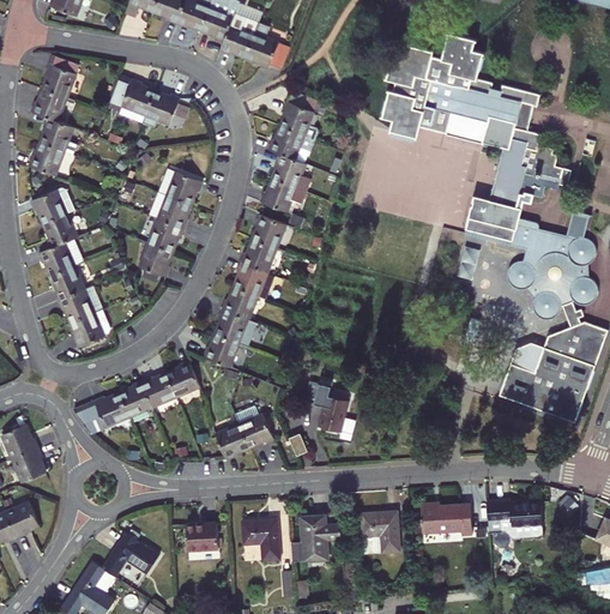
[(77,16),(83,0),(54,0),(53,6),(77,16)]
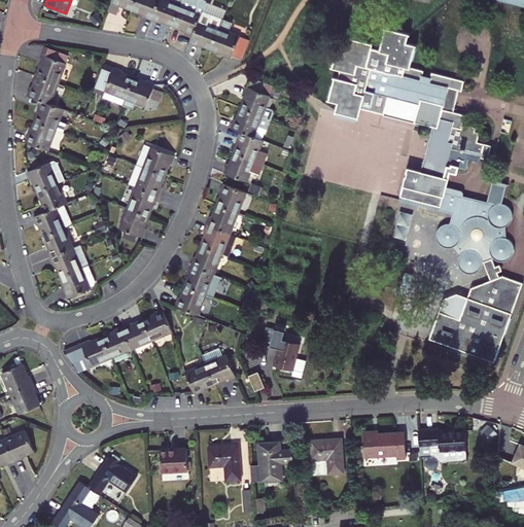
[(138,0),(113,0),(109,11),(118,14),(121,6),(134,10),(138,0)]
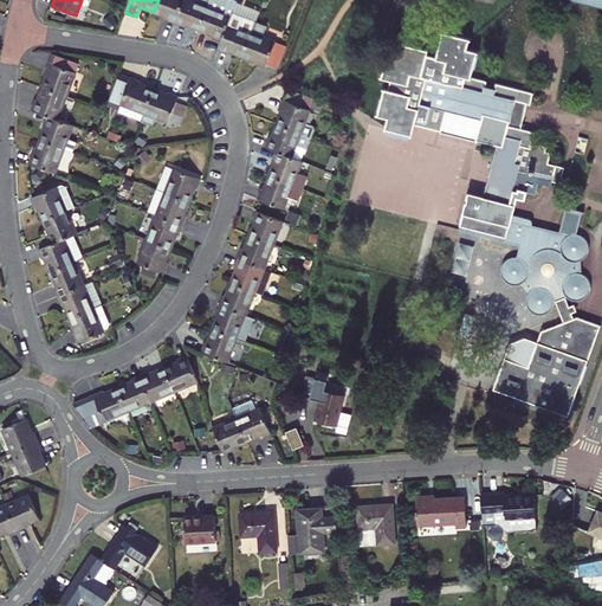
[(159,0),(154,12),(168,18),(167,20),(176,24),(186,0),(159,0)]
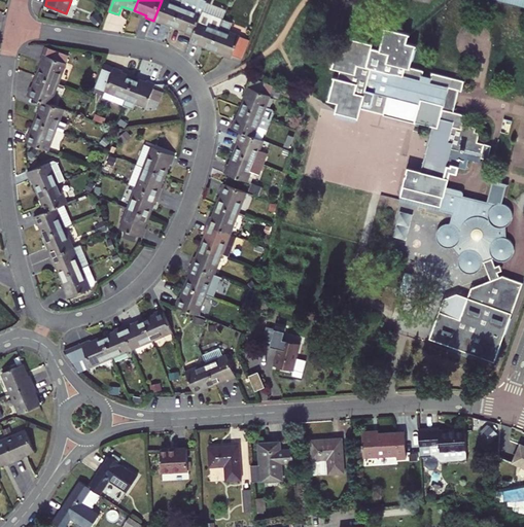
[(165,0),(162,0),(153,21),(162,24),(163,23),(174,27),(184,0),(173,0),(173,3),(165,0)]
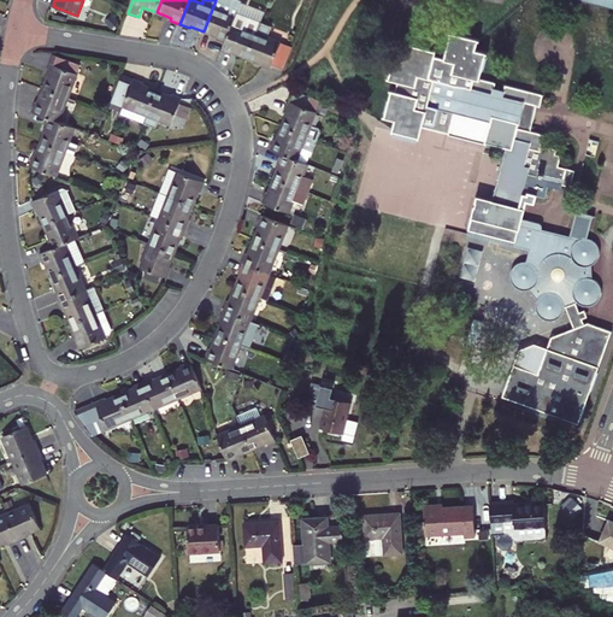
[(224,0),(216,0),(204,31),(218,37),(217,39),(227,42),(239,13),(241,9),(241,7),(224,0)]
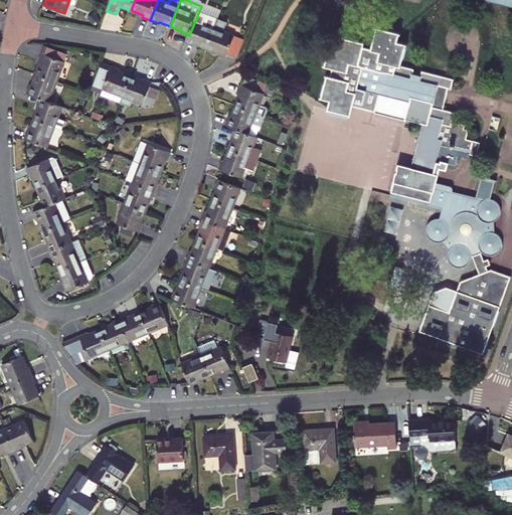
[(199,11),(189,35),(186,43),(194,46),(195,44),(207,49),(219,19),(202,13),(199,11)]
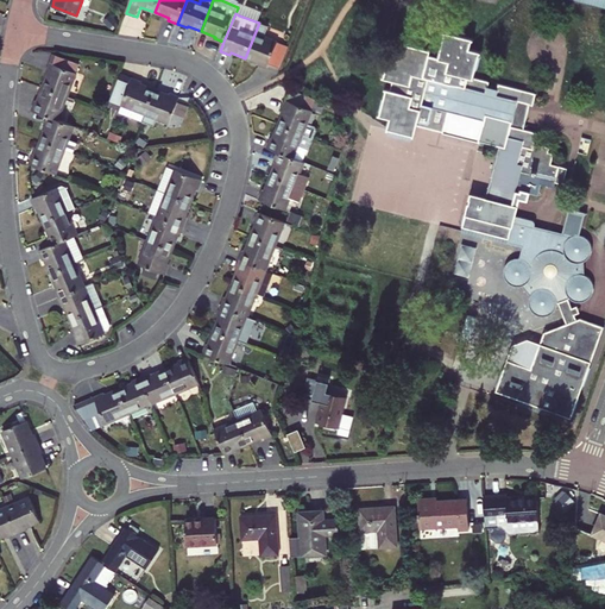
[(272,27),(259,23),(245,58),(258,63),(257,66),(278,74),(289,48),(268,39),(272,27)]
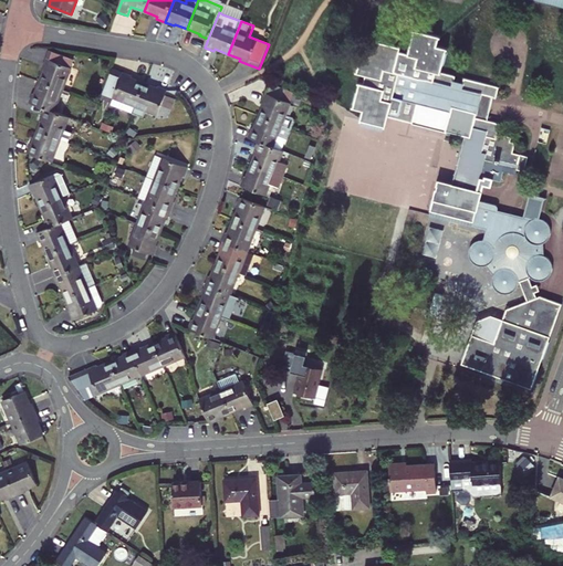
[(399,46),(375,41),(372,51),(361,49),(355,72),(365,75),(363,83),(357,82),(351,108),(362,112),(360,122),(384,128),(387,118),(410,124),(416,105),(449,113),(444,134),(464,139),(451,185),(447,184),(435,189),(431,200),(438,202),(475,210),(471,227),(485,230),(482,239),(480,241),(478,241),(477,242),(475,242),(471,244),(470,245),(469,248),(468,250),(468,251),(468,255),(468,258),(469,259),(471,263),(475,265),(478,266),(480,268),(483,268),(486,270),(488,273),(490,278),(491,283),(493,289),(497,293),(500,295),(504,296),(509,295),(512,294),(514,291),(517,287),(519,284),(520,283),(521,281),(523,280),(524,279),(527,279),(529,279),(530,279),(532,279),(533,281),(535,282),(537,282),(539,283),(541,282),(543,282),(544,281),(546,280),(550,275),(551,273),(551,271),(551,269),(551,266),(550,264),(549,262),(548,260),(544,257),(543,254),(543,253),(542,251),(542,249),(542,247),(543,245),(544,243),(545,242),(548,240),(549,238),(550,236),(550,232),(550,230),(549,228),(544,221),(543,220),(541,217),(540,213),(540,211),(541,209),(541,208),(542,203),(542,200),(541,198),(539,197),(535,196),(533,196),(531,197),(529,197),(527,198),(525,202),(521,217),(501,212),(499,211),(496,206),(493,205),(478,201),(482,186),(489,187),(491,179),(498,180),(501,171),(513,174),(515,170),(522,170),(525,158),(511,154),(513,145),(509,143),(510,138),(496,135),(498,125),(485,122),(490,98),(494,100),(497,88),(462,80),(461,85),(452,83),(454,77),(440,74),(447,50),(437,48),(439,39),(412,31),(406,55),(398,53),(399,46)]
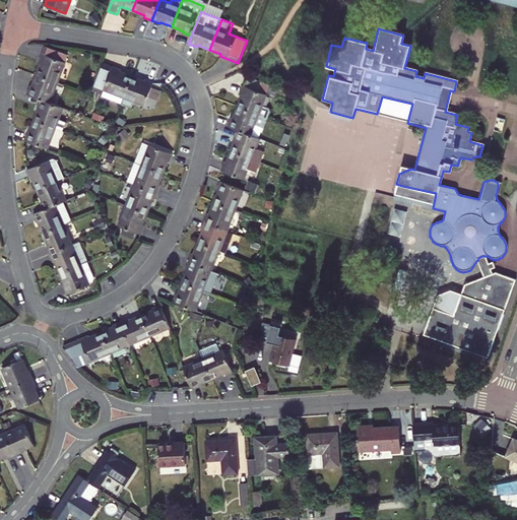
[(43,65),(38,76),(58,84),(69,56),(48,48),(41,64),(43,65)]
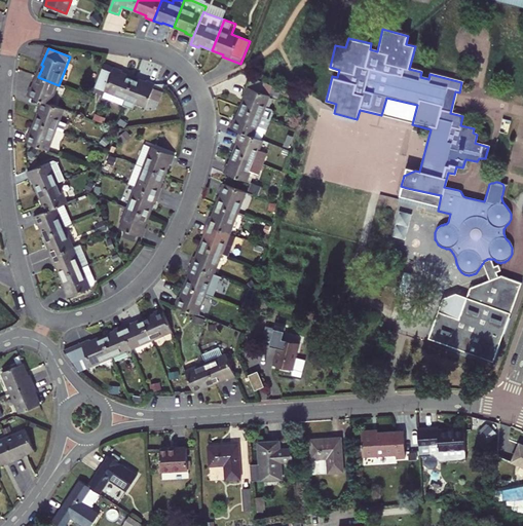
[(123,72),(105,65),(97,86),(126,99),(135,79),(122,74),(123,72)]
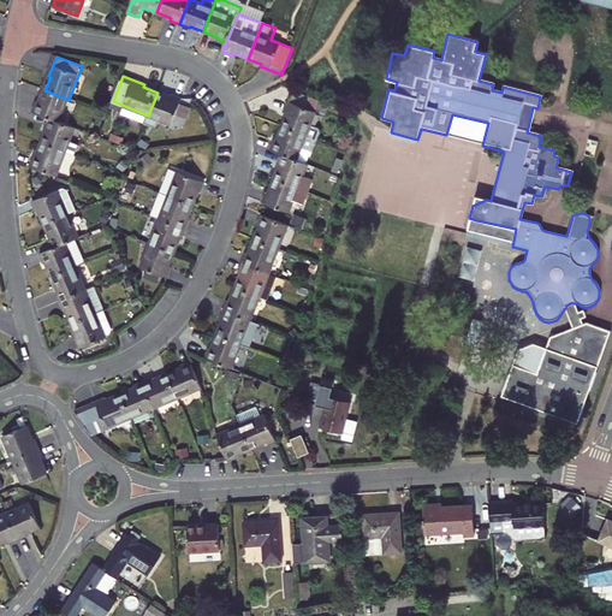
[(37,105),(34,113),(51,119),(59,123),(69,100),(45,90),(39,105),(37,105)]
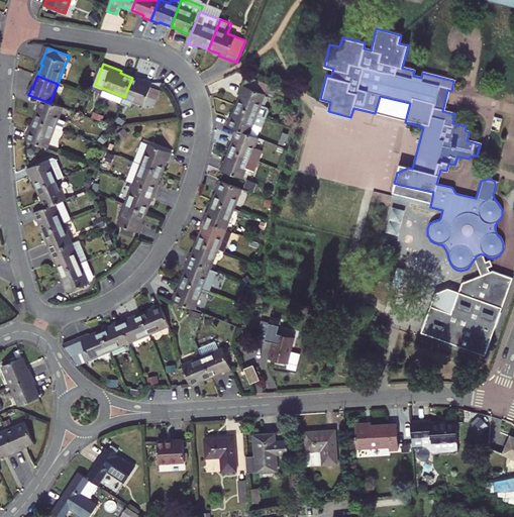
[(144,83),(132,78),(124,97),(144,105),(153,84),(145,80),(144,83)]
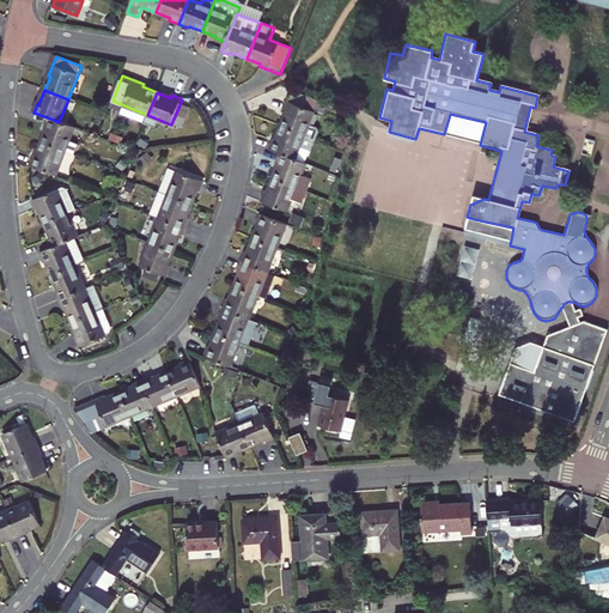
[(305,99),(290,92),(285,104),(300,111),(305,99)]
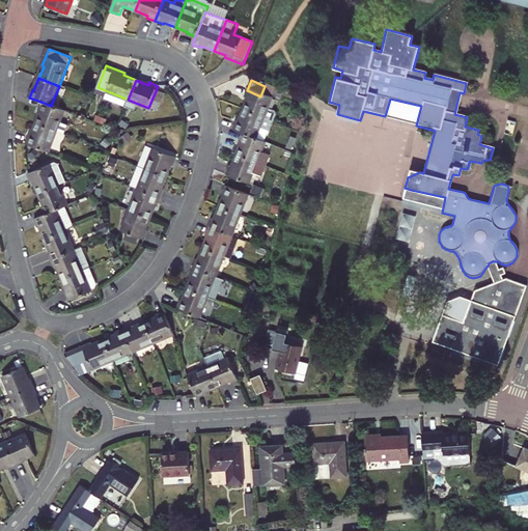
[(265,86),(260,96),(269,100),(273,89),(265,86)]
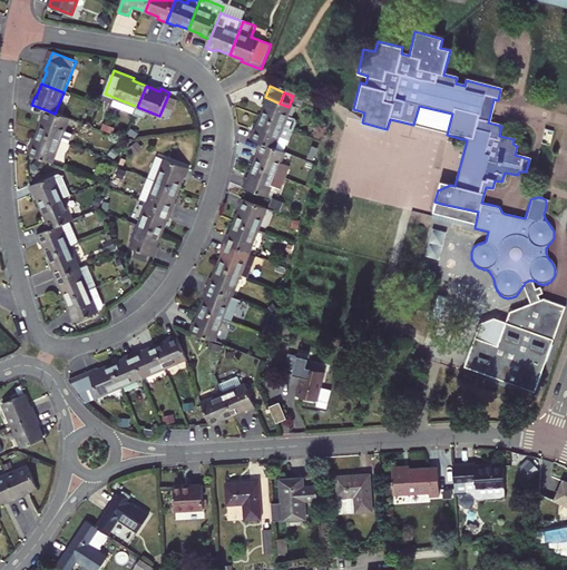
[(264,107),(260,120),(290,133),(293,125),(292,121),(284,118),(289,107),(280,104),(265,97),(262,106),(264,107)]
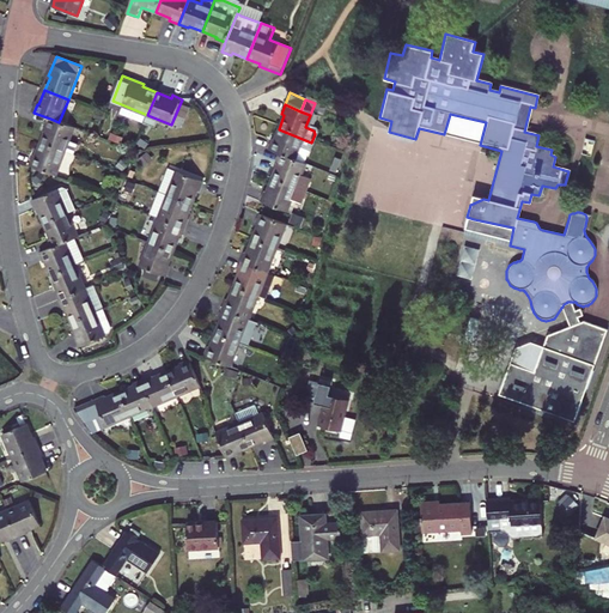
[(59,122),(50,119),(46,129),(48,129),(43,144),(66,152),(74,156),(79,145),(69,141),(74,128),(59,122)]
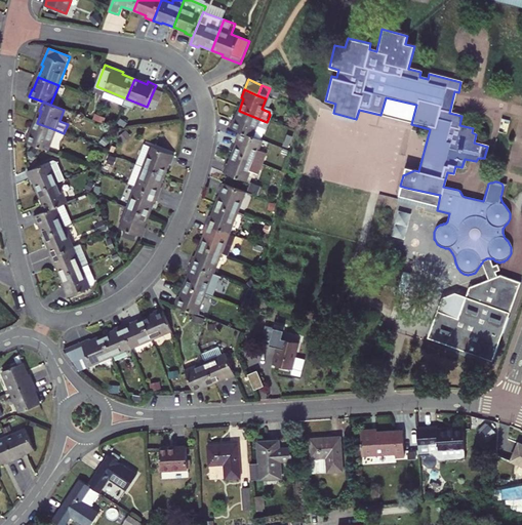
[(267,122),(239,111),(234,122),(232,121),(228,130),(237,133),(249,138),(253,127),(262,131),(264,131),(267,122)]
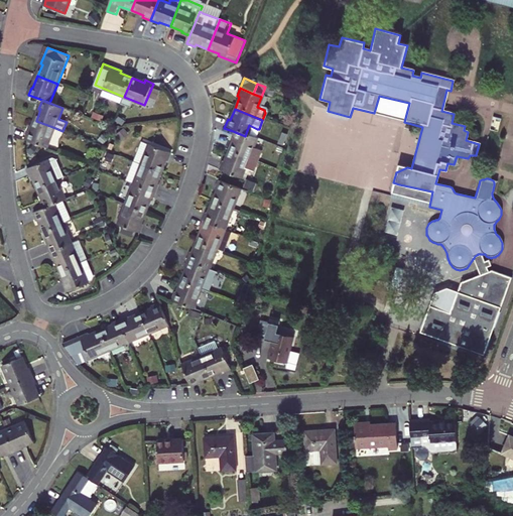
[(26,140),(46,148),(55,128),(36,121),(31,132),(29,131),(26,140)]
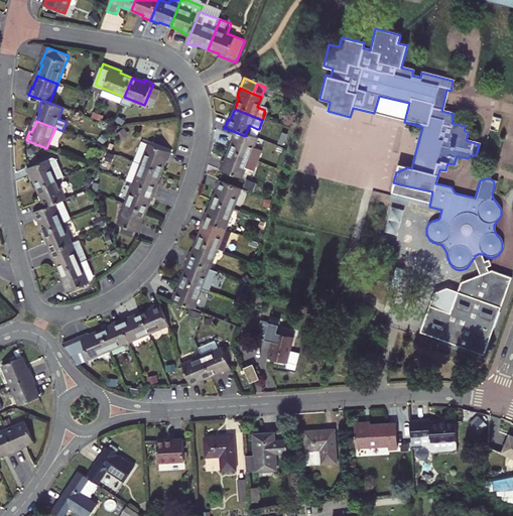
[(360,121),(356,139),(373,143),(377,125),(360,121)]
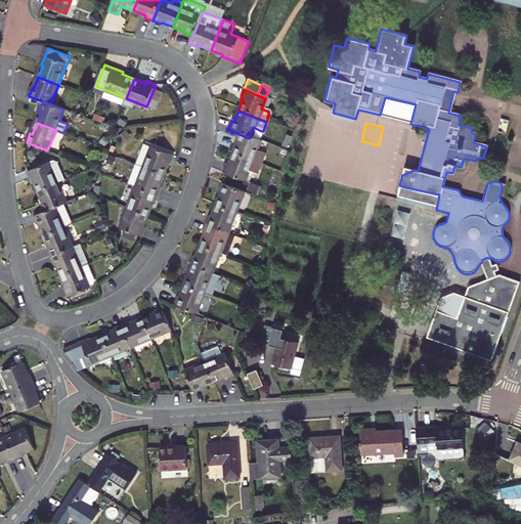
[(253,127),(249,138),(257,141),(261,131),(253,127)]
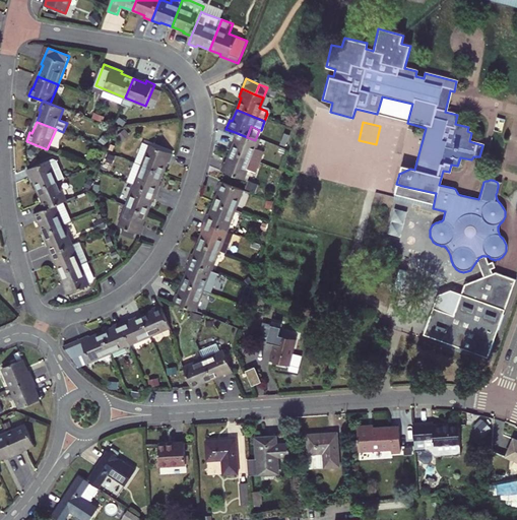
[(253,150),(257,141),(255,140),(247,137),(235,132),(232,141),(234,142),(229,153),(257,166),(261,154),(253,150)]
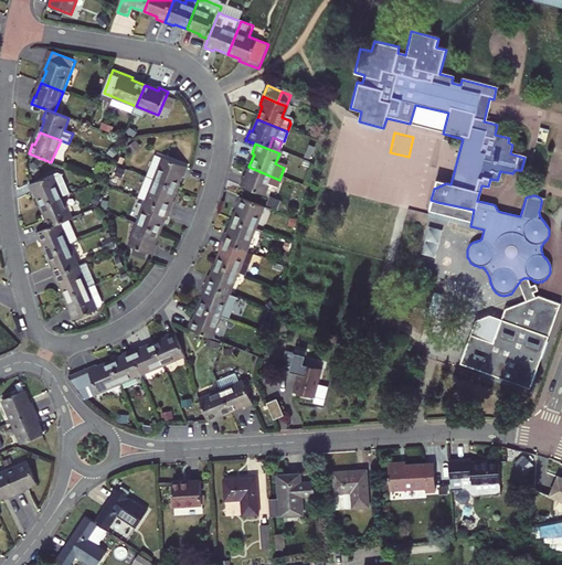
[(163,159),(155,181),(177,189),(181,176),(183,177),(187,168),(163,159)]
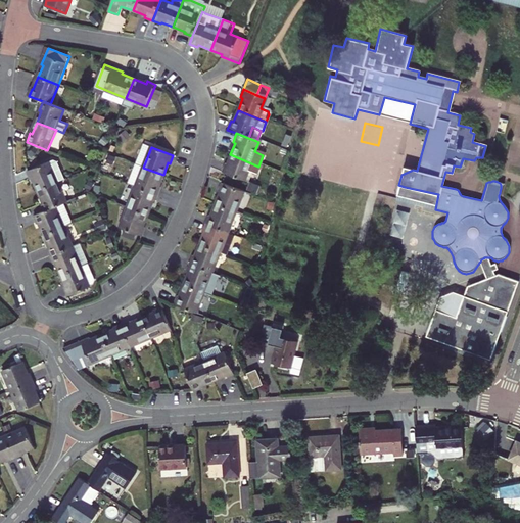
[(258,167),(230,154),(226,167),(224,165),(220,174),(242,183),(246,173),(254,176),(258,167)]
